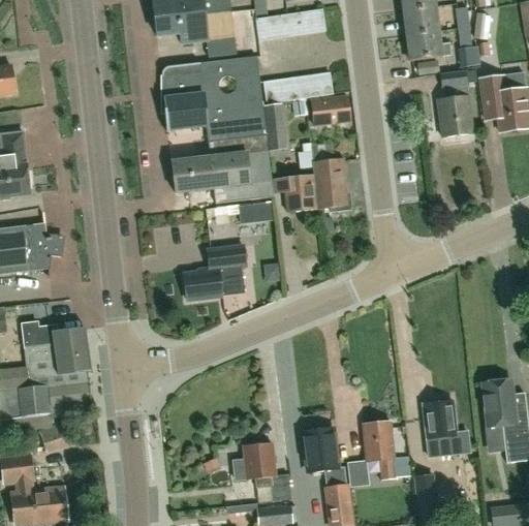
[(236,52),(236,48),(244,47),(243,35),(247,34),(245,18),(241,18),(240,9),(230,10),(228,0),(152,0),(156,34),(179,30),(181,41),(206,38),(208,55),(236,52)]
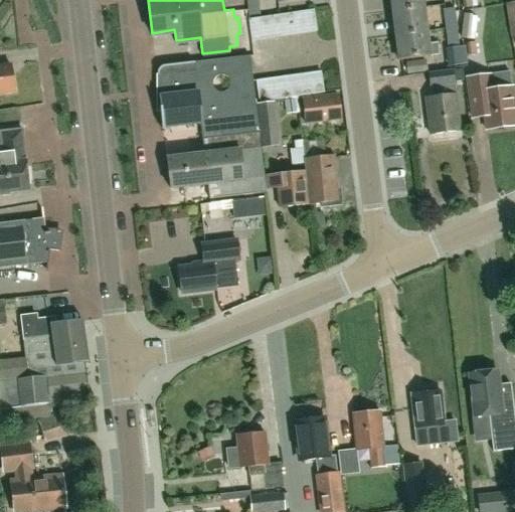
[(246,0),(248,13),(260,12),(258,0),(246,0)]
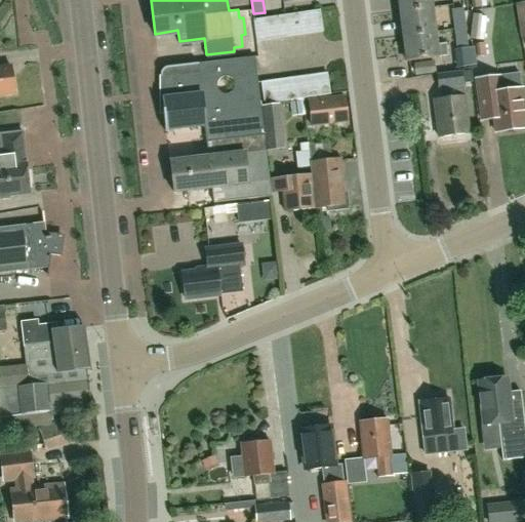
[(398,0),(399,8),(433,4),(432,0),(398,0)]
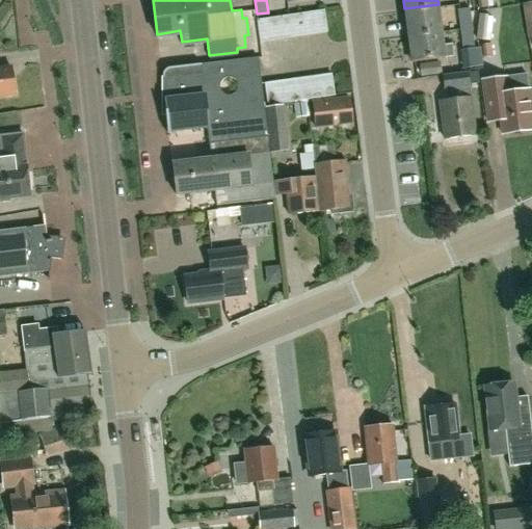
[(439,4),(404,8),(407,33),(442,29),(439,4)]
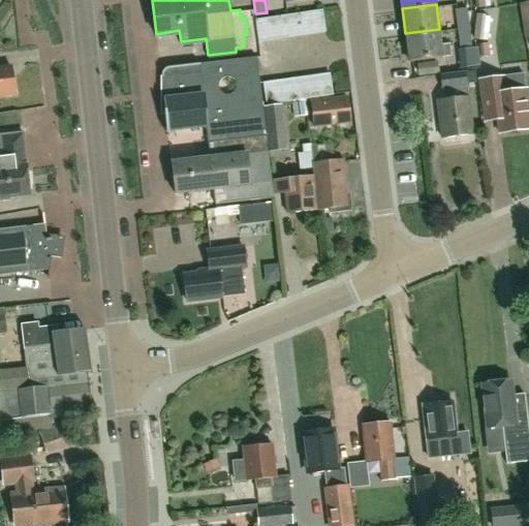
[(458,27),(469,26),(467,5),(455,7),(458,27)]
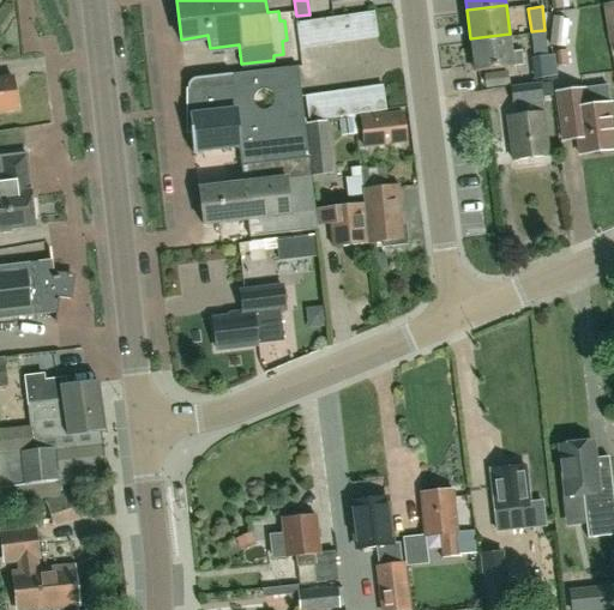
[(300,46),(377,35),(374,10),(296,19),(300,46)]
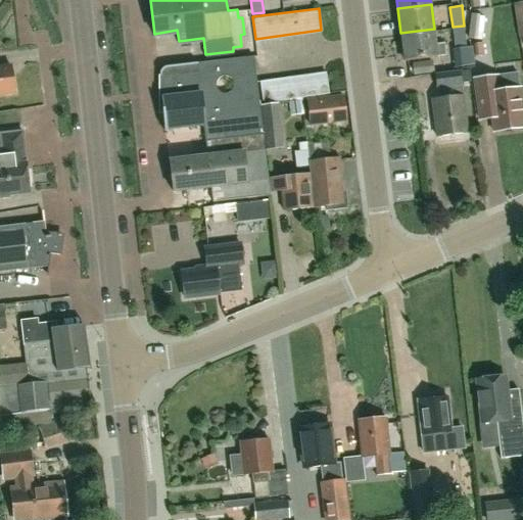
[(471,11),(467,37),(476,38),(480,12),(471,11)]
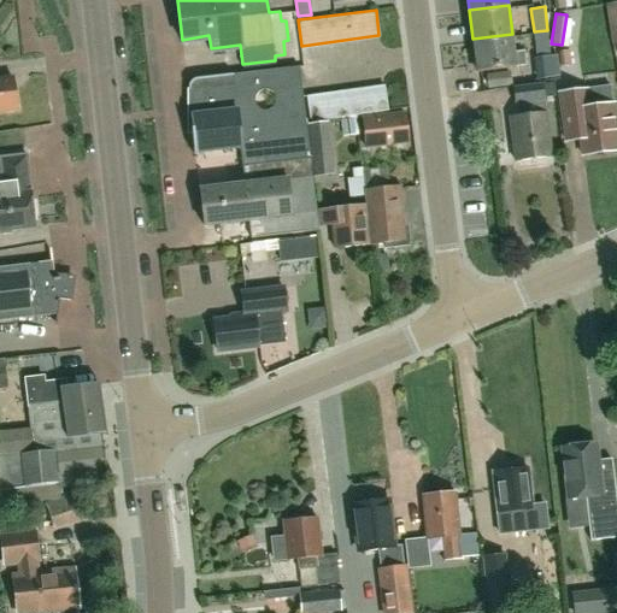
[(547,30),(534,31),(536,54),(550,53),(547,30)]
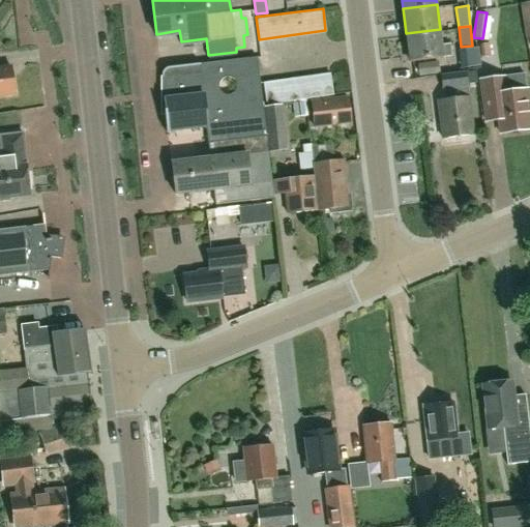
[(440,29),(406,33),(409,59),(443,54),(443,55),(451,54),(450,41),(441,42),(440,29)]
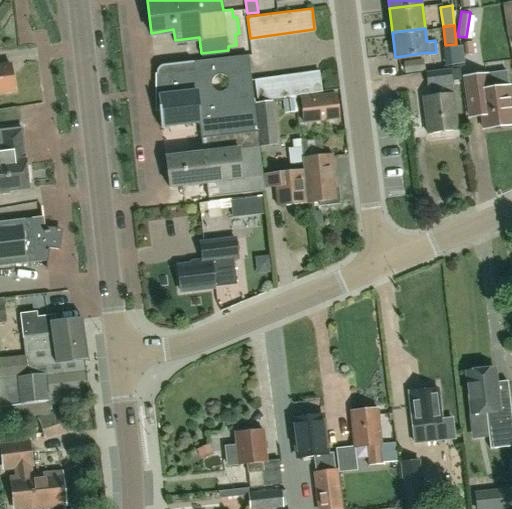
[(160,124),(199,120),(201,136),(257,129),(254,101),(248,52),(159,63),(155,71),(155,96),(157,96),(160,124)]
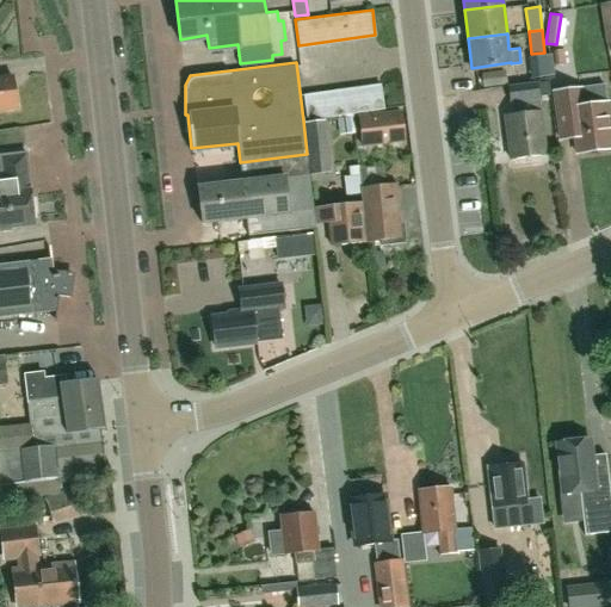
[(0,107),(18,105),(13,75),(0,76),(0,107)]
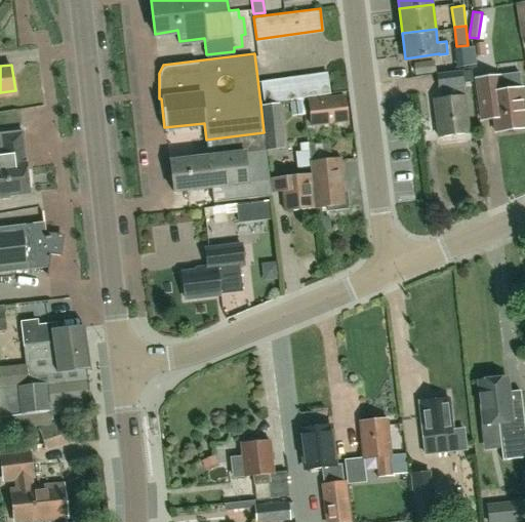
[(444,86),(445,96),(434,97),(439,134),(469,130),(465,93),(461,68),(454,69),(437,72),(435,72),(437,87),(444,86)]
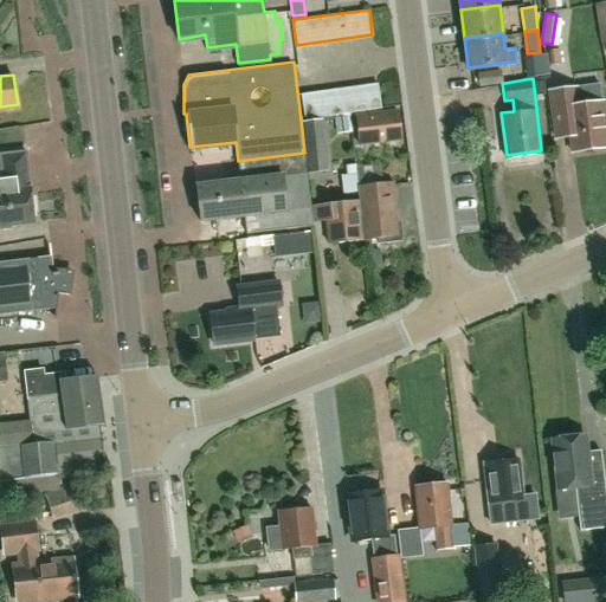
[(304,116),(380,105),(378,81),(302,92),(304,116)]
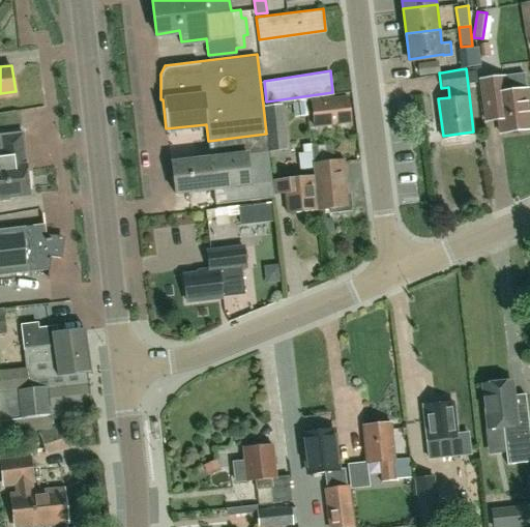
[(501,132),(529,126),(529,109),(527,88),(505,91),(504,75),(481,78),(486,106),(497,104),(501,132)]
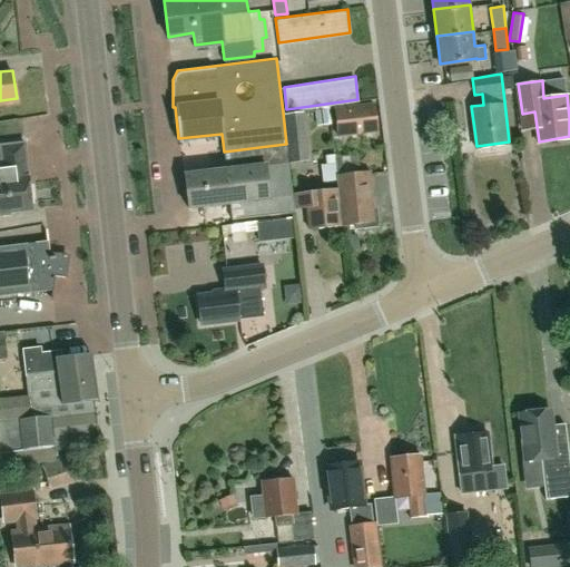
[(377,129),(374,103),(334,107),(337,134),(377,129)]
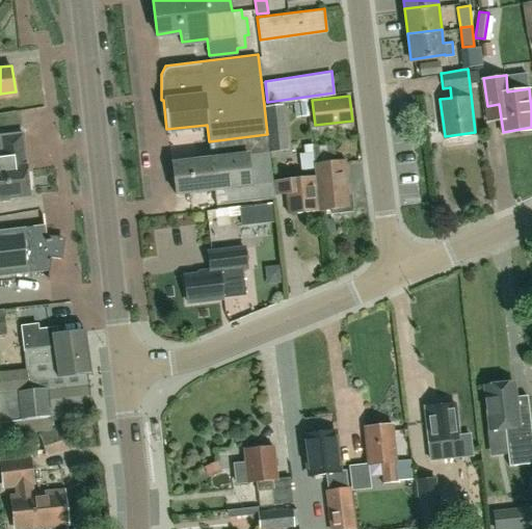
[(288,149),(286,132),(283,103),(264,105),(267,134),(269,151),(288,149)]
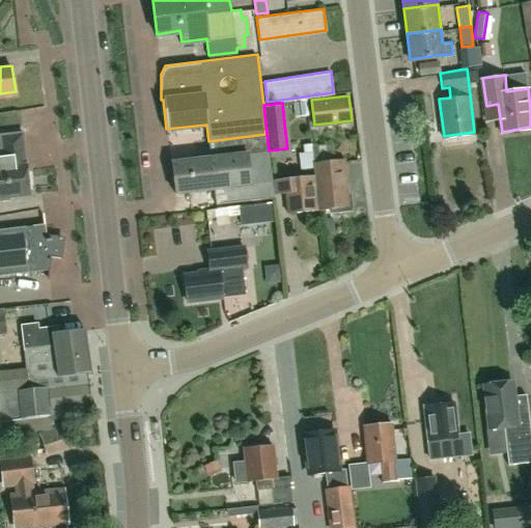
[(0,195),(30,193),(23,130),(0,132),(0,195)]
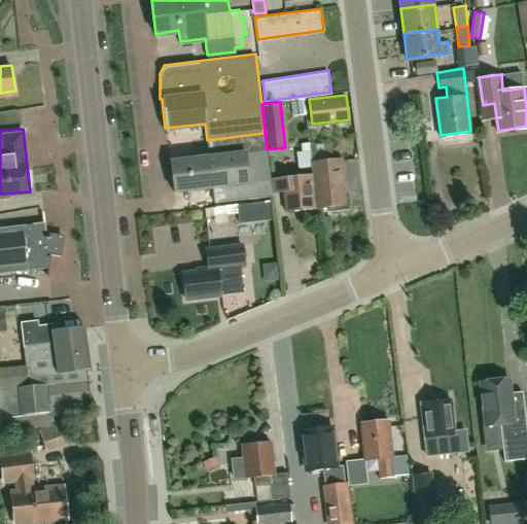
[(265,133),(207,140),(209,154),(170,159),(174,190),(212,186),(214,202),(272,194),(267,149),(265,133)]
